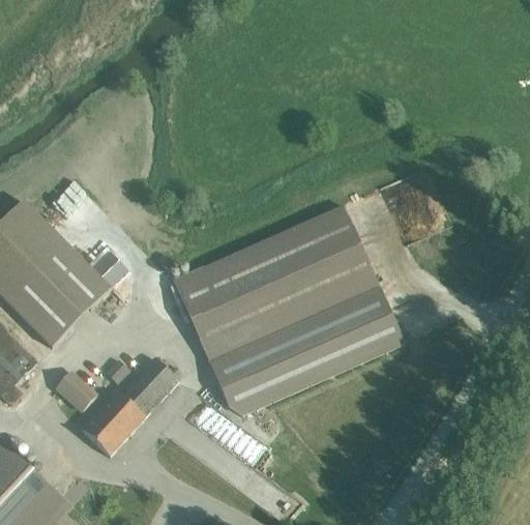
[(414,167),(359,186),(365,204),(376,201),(388,236),(404,231),(406,237),(435,227),(414,167)]
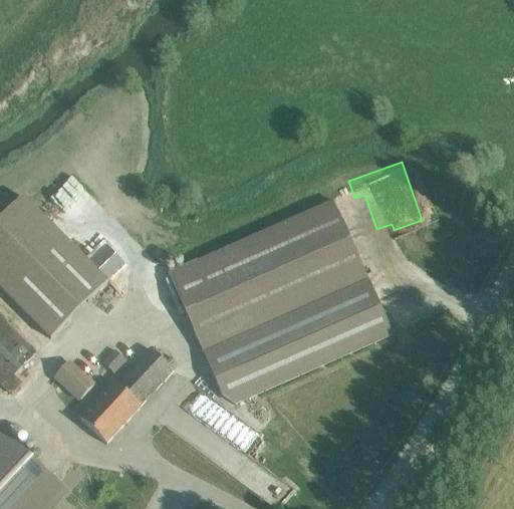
[(0,216),(0,283),(51,335),(108,278),(24,193),(0,216)]
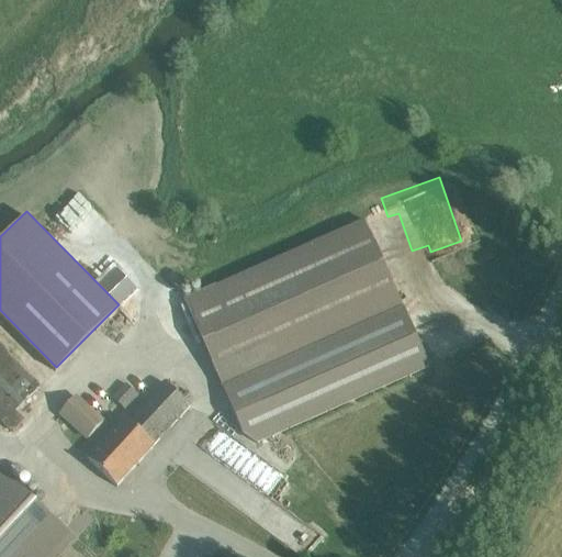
[(364,215),(184,296),(222,381),(403,301),(364,215)]
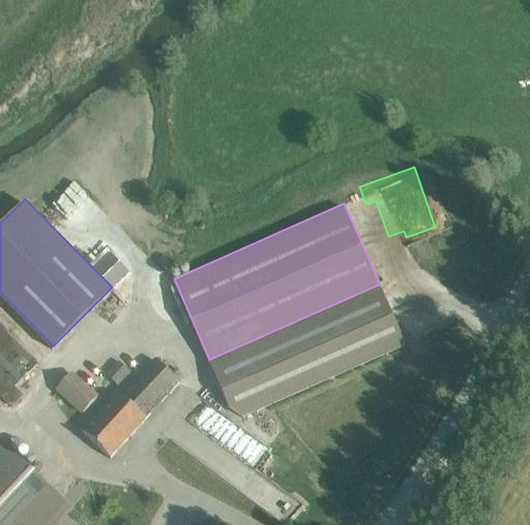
[(380,284),(209,359),(230,405),(242,413),(405,341),(380,284)]
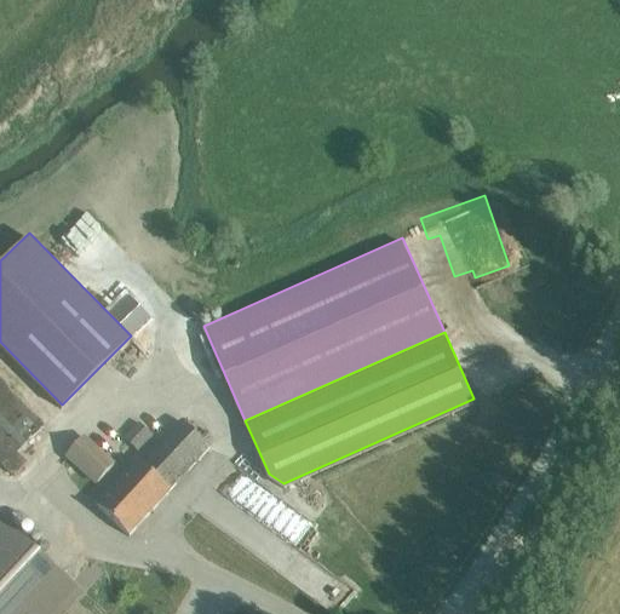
[(0,457),(15,471),(27,458),(17,448),(46,420),(0,374),(0,457)]
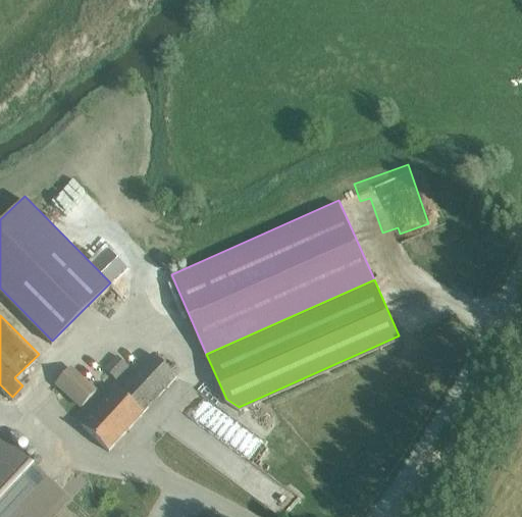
[(109,448),(176,373),(151,350),(118,386),(114,382),(81,420),(109,448)]
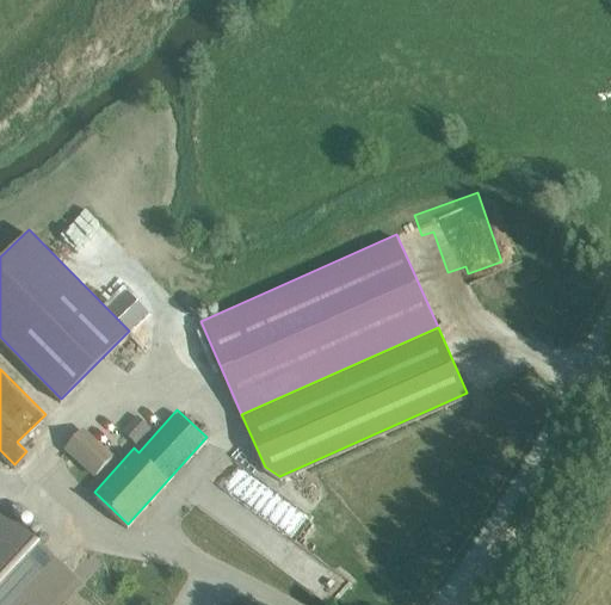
[(150,424),(137,412),(123,427),(135,439),(150,424)]
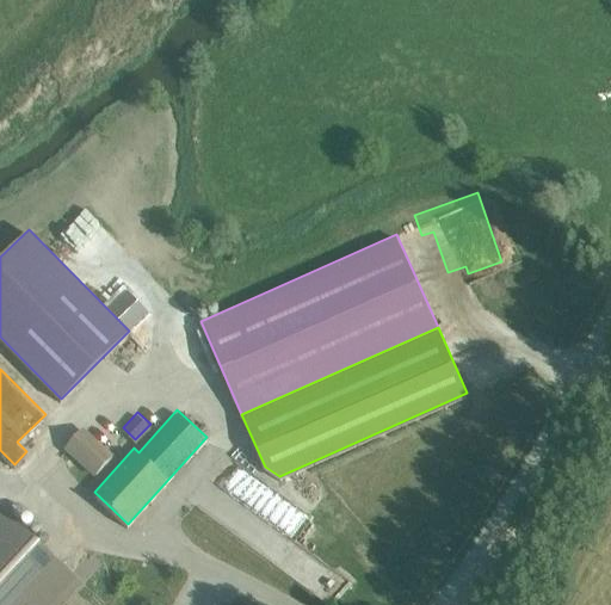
[(96,471),(113,452),(82,425),(65,444),(96,471)]
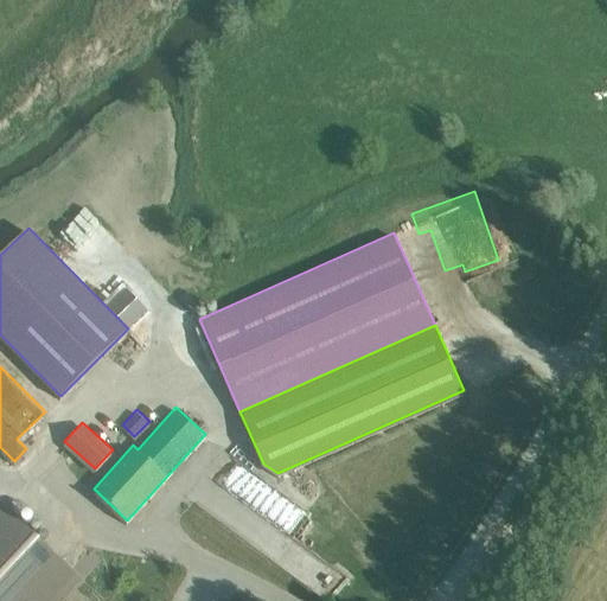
[(0,499),(0,600),(51,600),(78,573),(0,499)]
